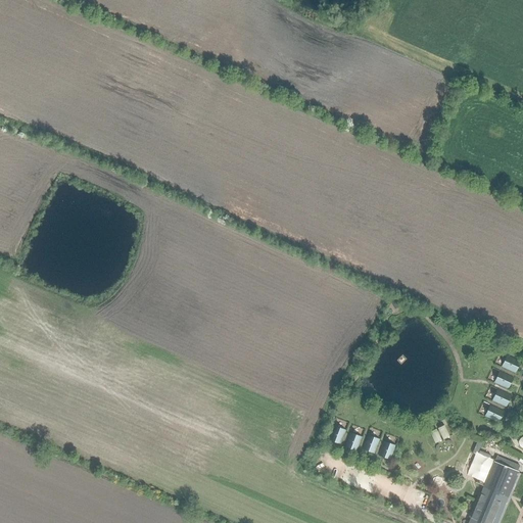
[(520,362),(507,355),(502,367),(515,373),(520,362)]
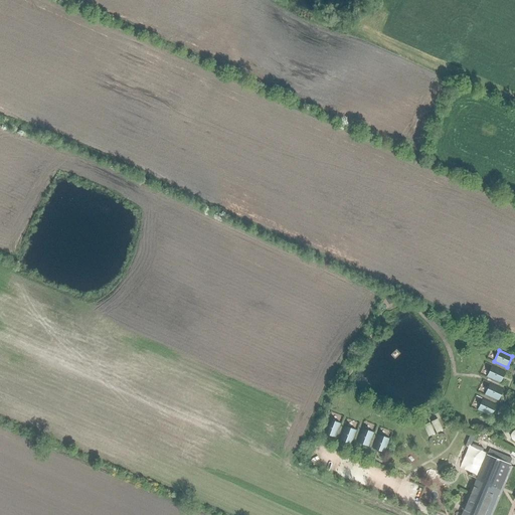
[(492,366),(487,377),(499,383),(505,371),(492,366)]
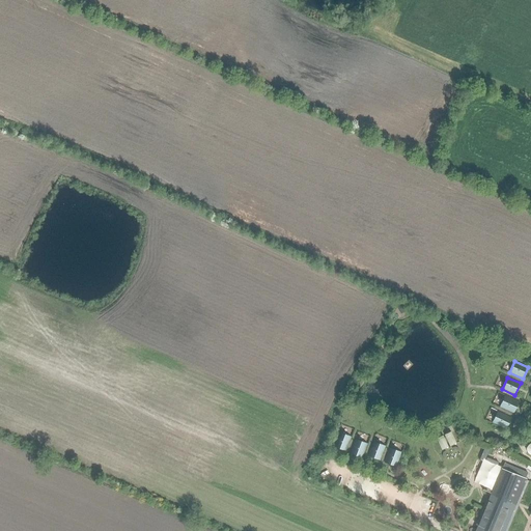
[(519,401),(505,395),(500,407),(513,413),(519,401)]
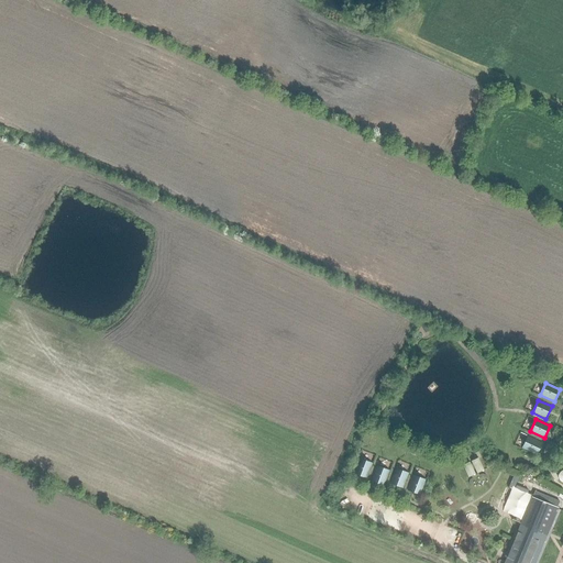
[(536,455),(541,443),(528,437),(522,449),(536,455)]
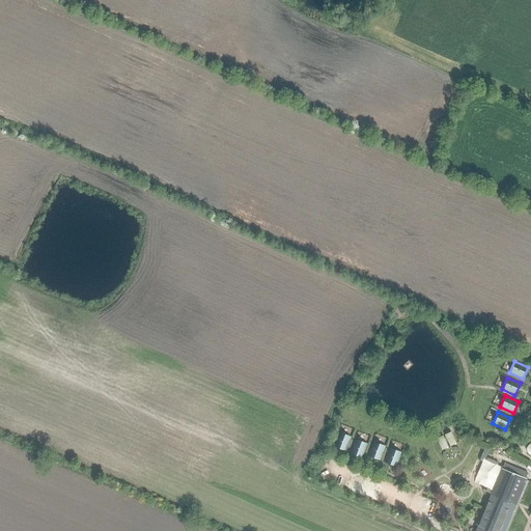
[(450,431),(444,435),(449,446),(456,443),(450,431)]
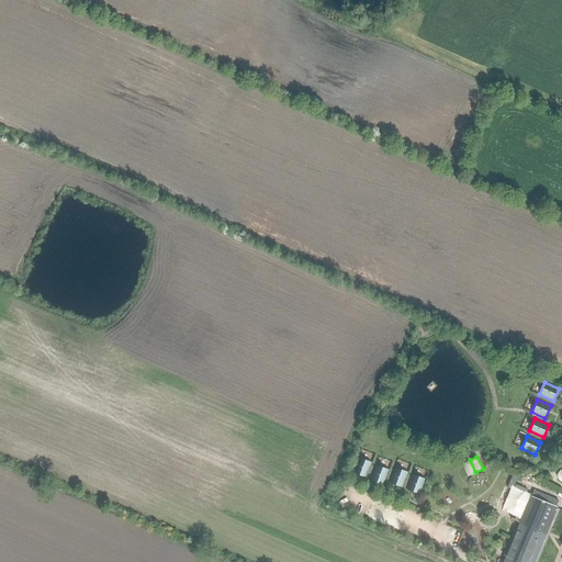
[(353,472),(366,478),(371,463),(359,458),(353,472)]
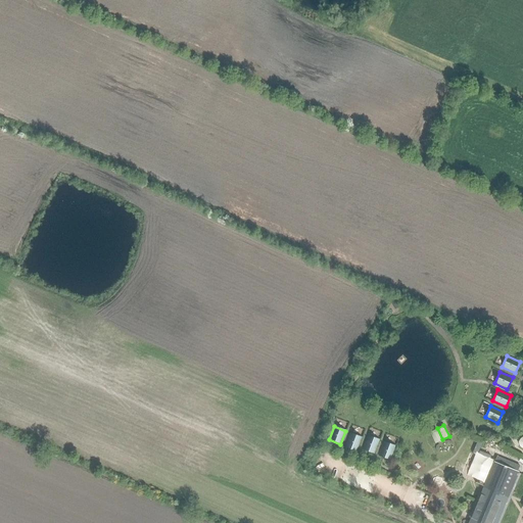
[(436,429),(429,432),(435,443),(441,440),(436,429)]
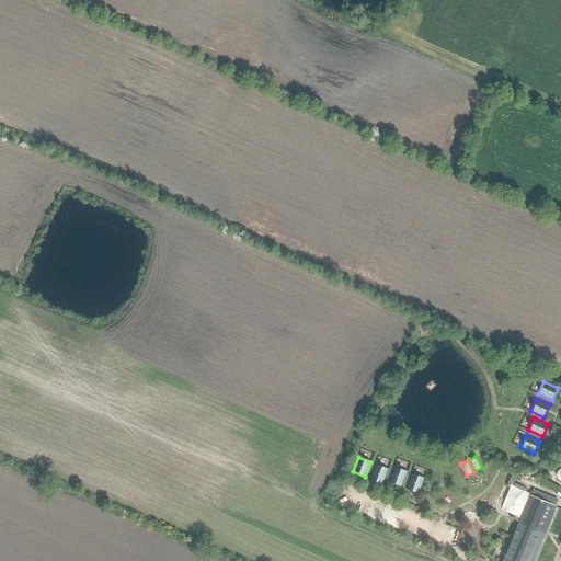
[(369,479),(382,483),(388,469),(375,465),(369,479)]
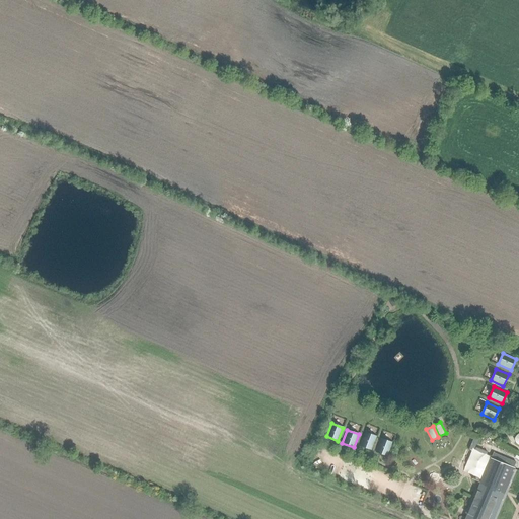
[(364,432),(360,445),(371,450),(376,437),(364,432)]
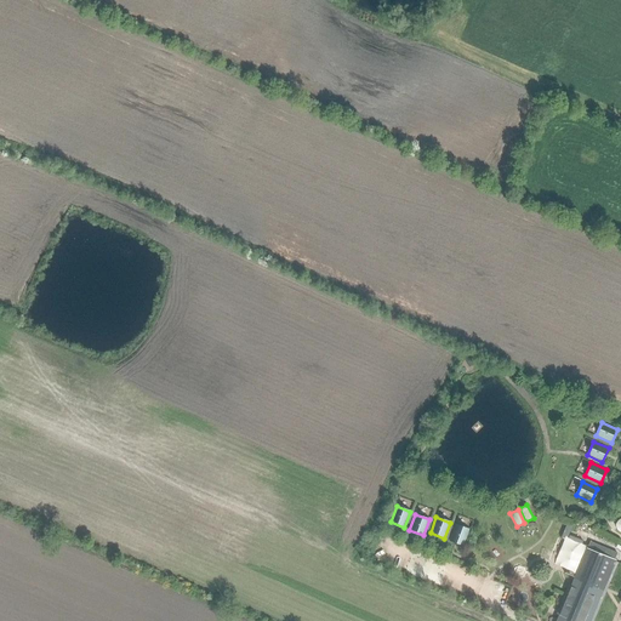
[(455,524),(449,540),(463,546),(469,530),(455,524)]
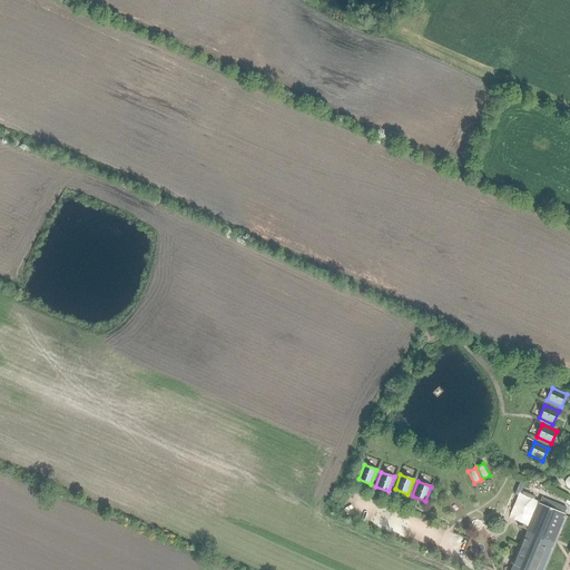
[(534,481),(531,488),(541,493),(544,485),(534,481)]
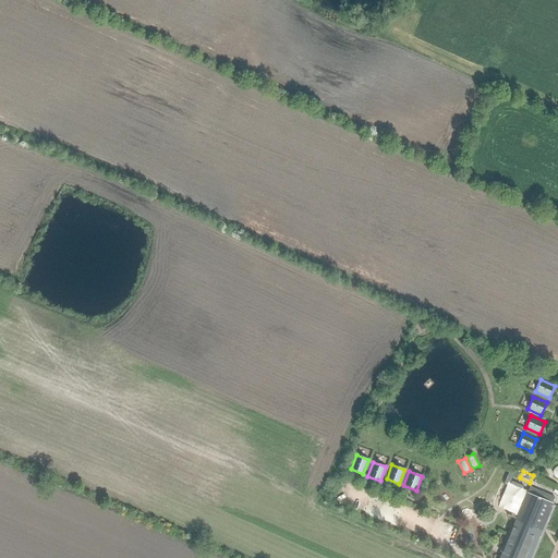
[(517,518),(499,557),(530,557),(553,502),(522,490),(521,495),(525,497),(520,510),(507,514),(517,518)]
